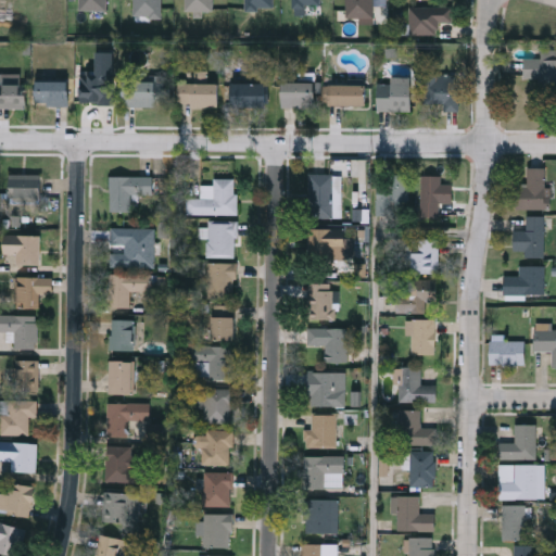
[(105,0),(105,10),(78,10),(78,0),(105,0)]
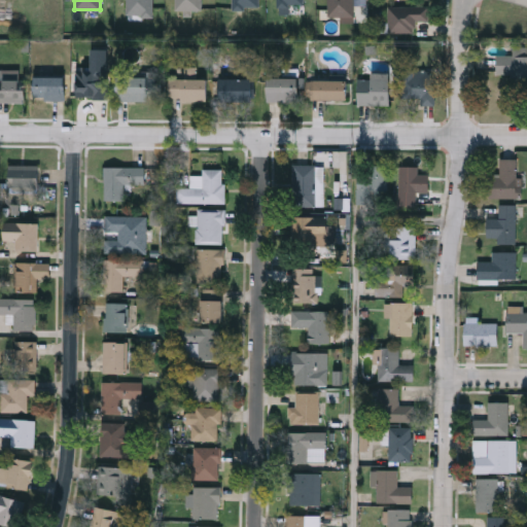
[(150,0),(150,15),(125,15),(125,0),(150,0)]
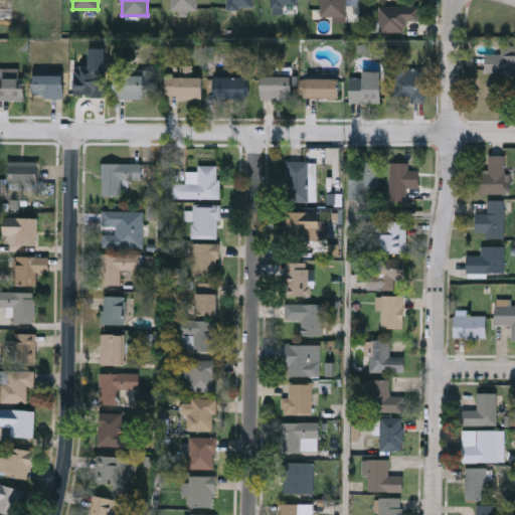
[(196,0),(196,9),(171,9),(171,0),(196,0)]
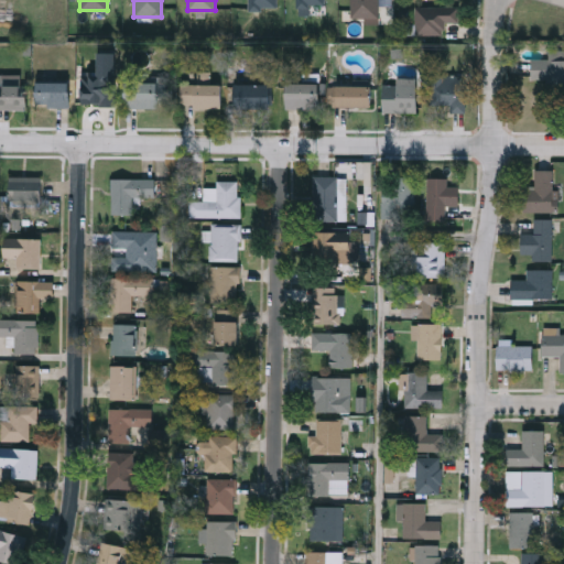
[(277,0),(277,10),(249,10),(249,0),(277,0)]
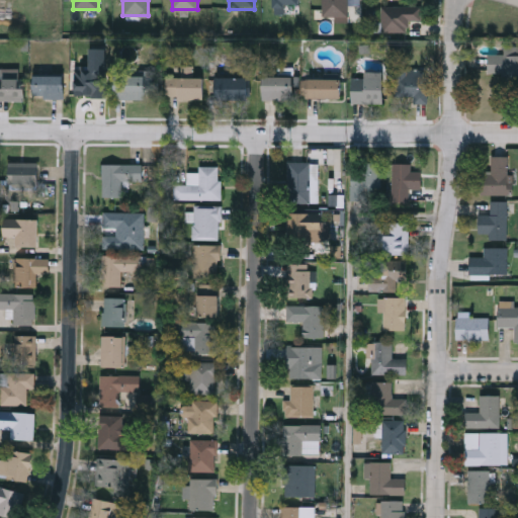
[(299,0),(274,0),(274,8),(299,8),(299,0)]
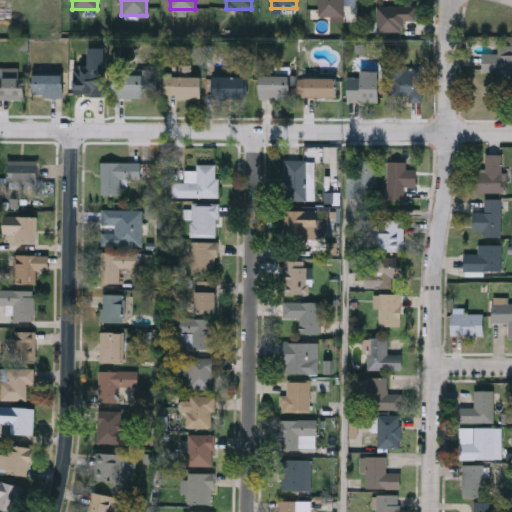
[(342,0),(342,15),(317,15),(317,0),(342,0)]
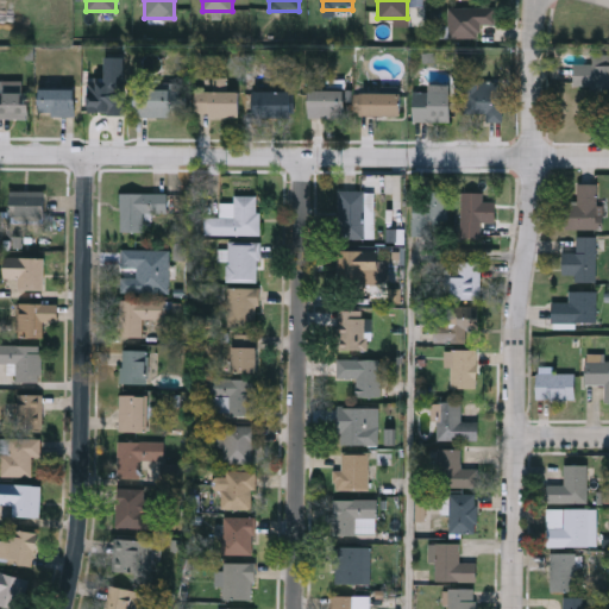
[(494,6),(494,24),(478,24),(478,37),(447,37),(447,6),(494,6)]
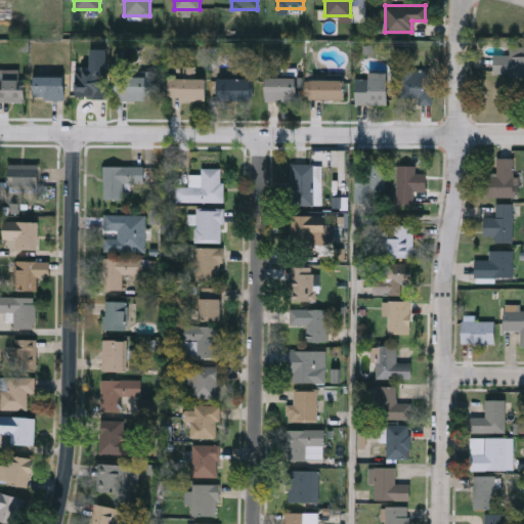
[(493,55),(510,55),(510,46),(523,46),(523,84),(510,84),(510,74),(492,73),(493,55)]
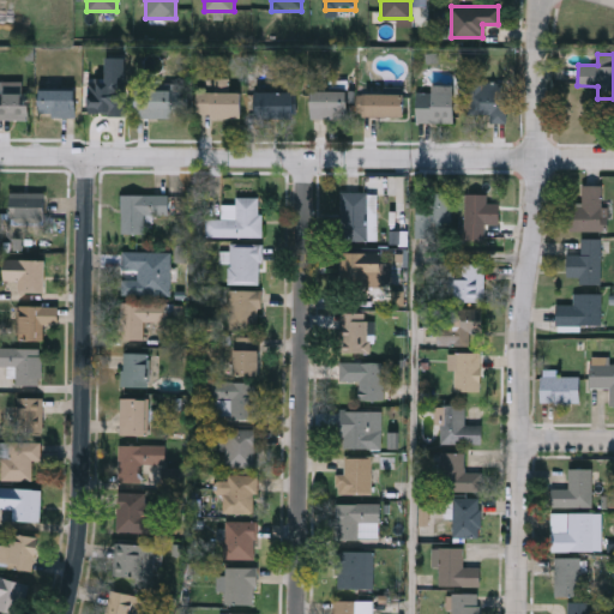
[(491,121),(491,113),(469,113),(469,82),(507,82),(507,121),(491,121)]
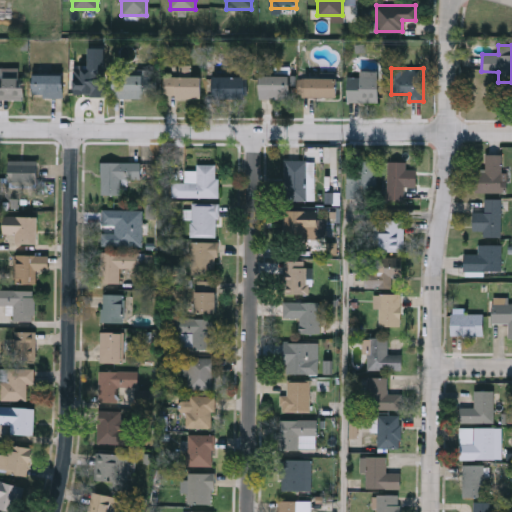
[(63,96),(34,96),(34,74),(63,74),(63,96)]
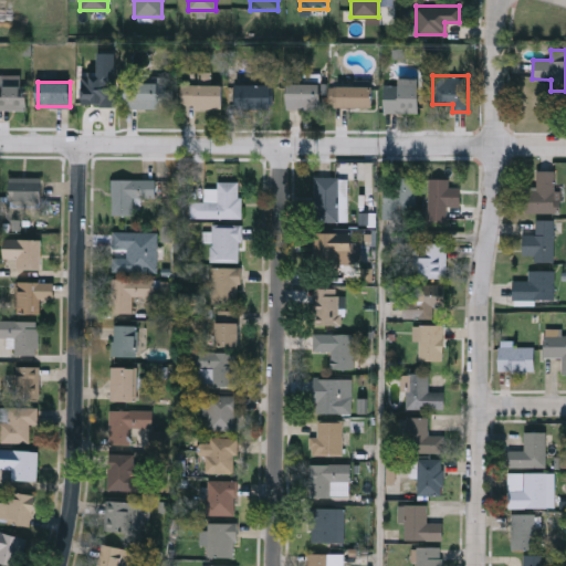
[(81,85),(109,82),(112,101),(82,103),(81,85)]
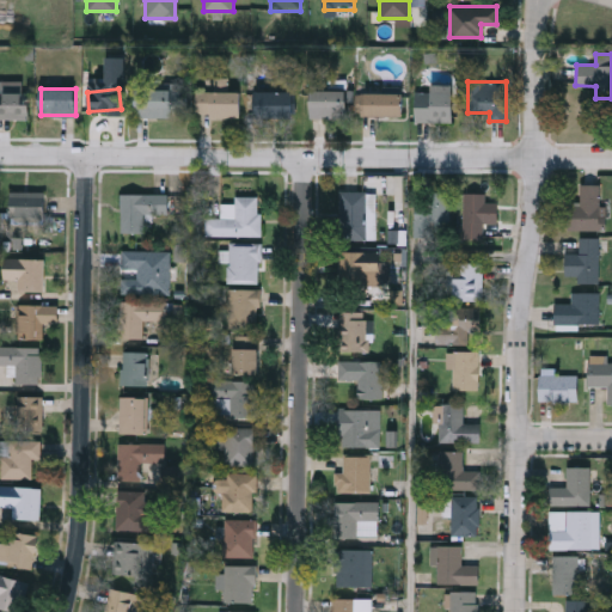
[(188,89),(188,116),(136,116),(136,89),(188,89)]
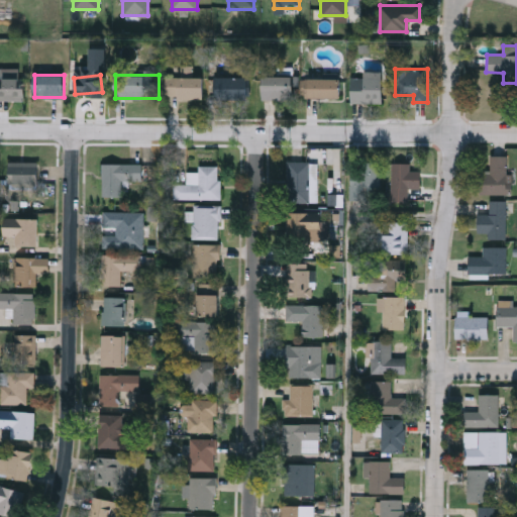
[(263,99),(263,76),(294,76),(294,99),(263,99)]
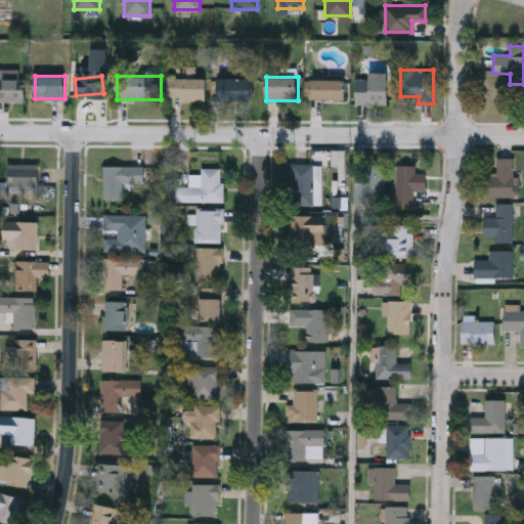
[(0,99),(0,78),(28,78),(28,99),(0,99)]
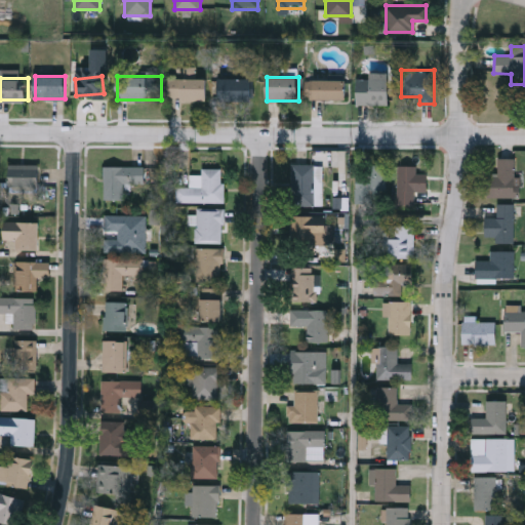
[(208,99),(169,99),(169,78),(208,78),(208,99)]
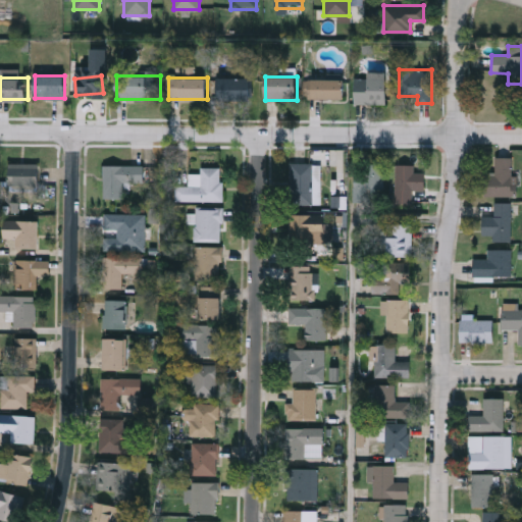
[(252,77),(252,99),(216,99),(216,77),(252,77)]
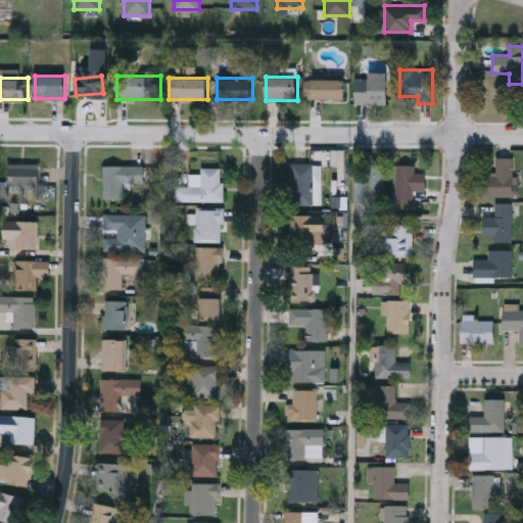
[(387,103),(355,103),(355,78),(387,78),(387,103)]
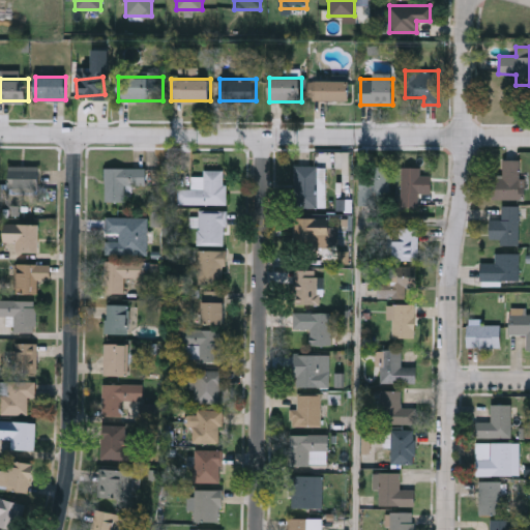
[(308,100),(308,81),(350,81),(350,100),(308,100)]
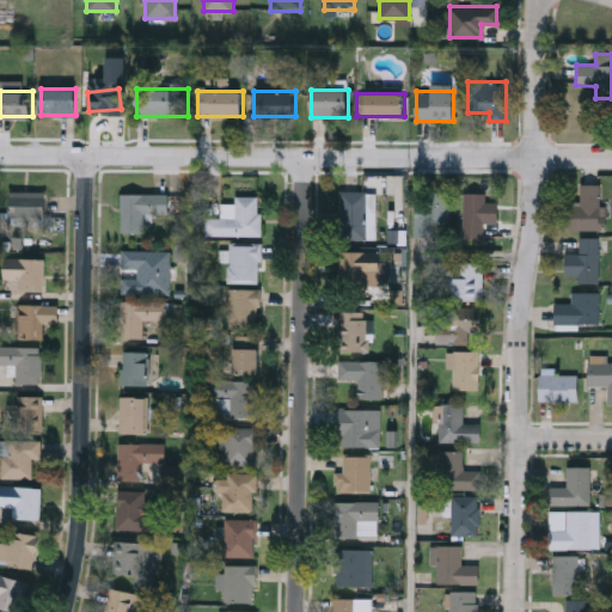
[(580,202),(580,184),(601,184),(601,230),(568,230),(568,202),(580,202)]
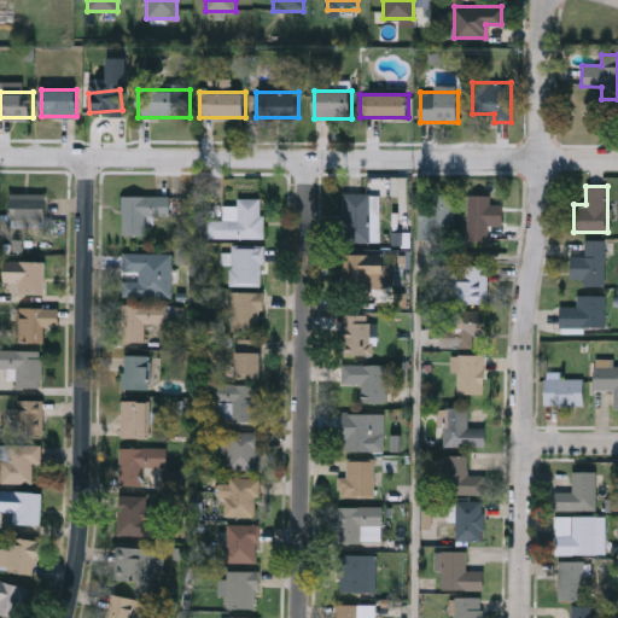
[(45,225),(10,225),(10,193),(45,193),(45,225)]
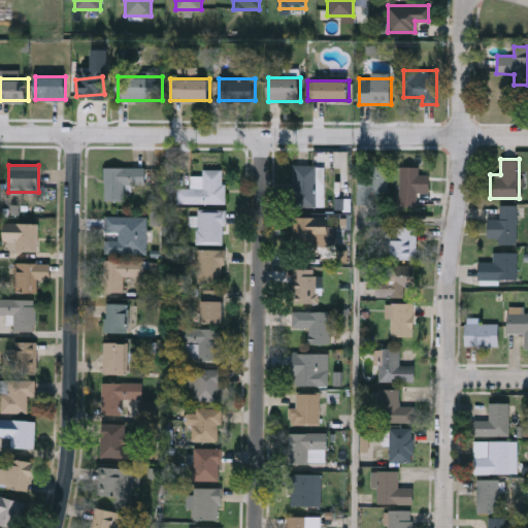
[(294,205),(294,165),(317,165),(317,205),(294,205)]
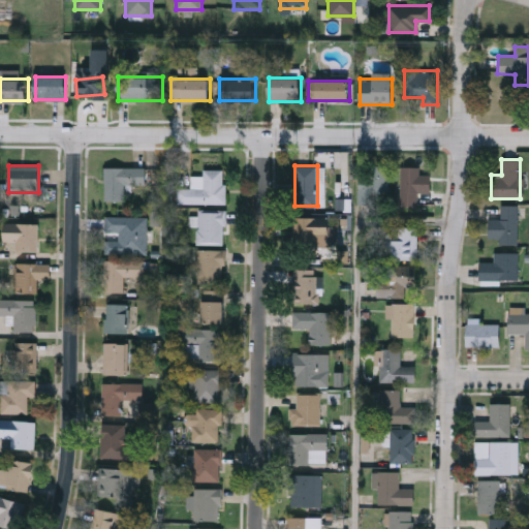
[(392,205),(359,205),(359,165),(392,165),(392,205)]
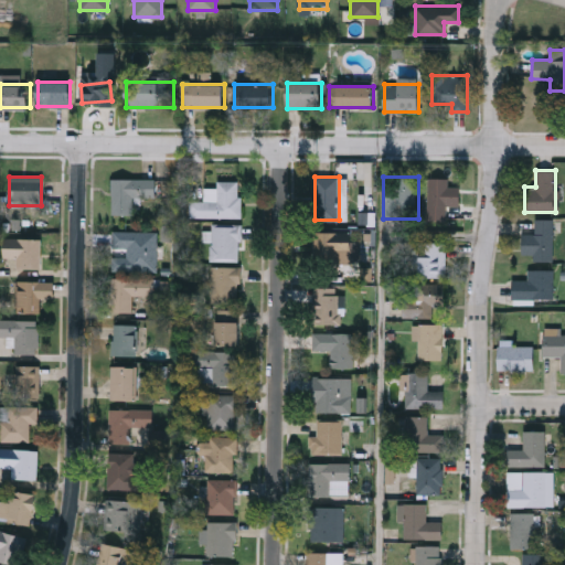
[(460,187),(460,205),(447,205),(447,220),(429,220),(429,178),(448,178),(448,187),(460,187)]
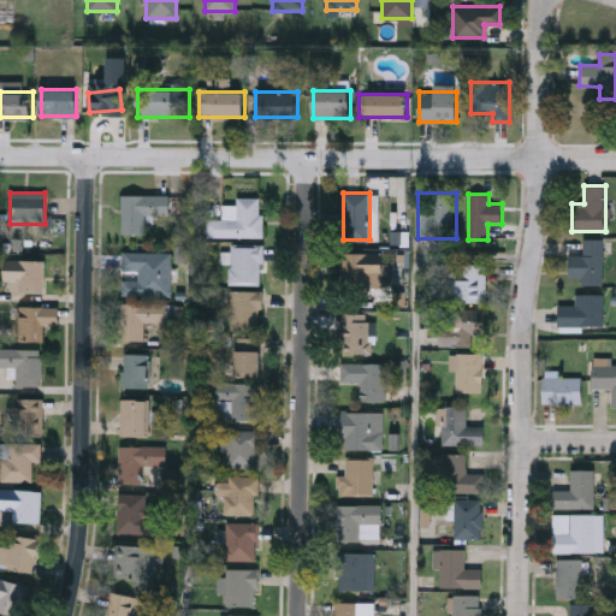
[(170,195),(170,215),(144,215),(144,234),(122,234),(122,195),(170,195)]
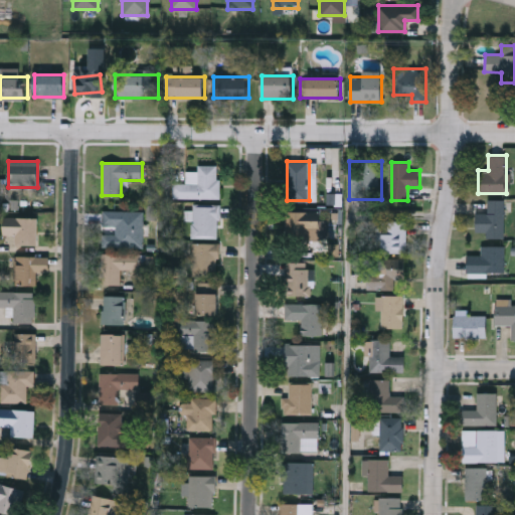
[(219,198),(175,198),(175,182),(198,182),(198,165),(219,165),(219,198)]
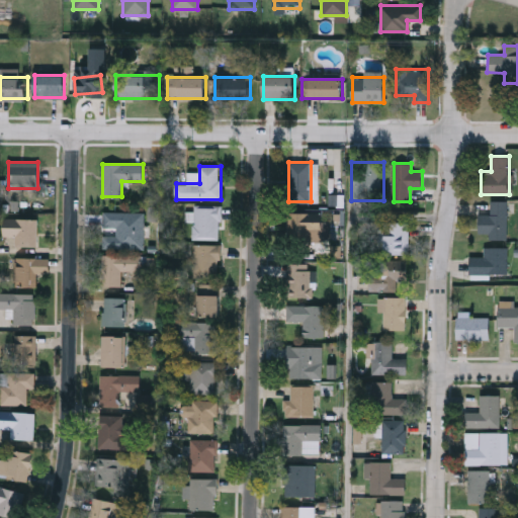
[(507,200),(506,239),(488,239),(488,233),(479,233),(479,213),(490,214),(490,200),(507,200)]
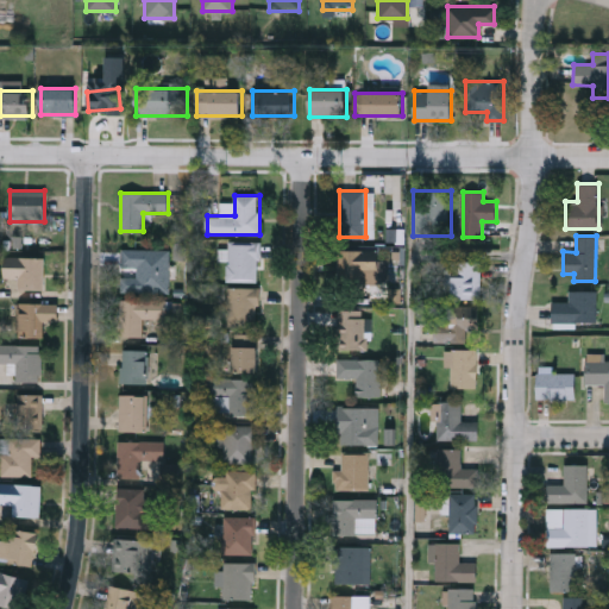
[(228,281),(228,242),(258,242),(258,281),(228,281)]
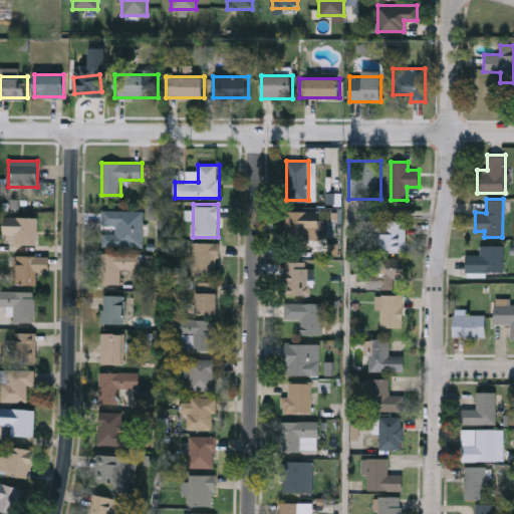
[(143,247),(102,247),(102,233),(114,234),(114,226),(102,226),(102,210),(143,210),(143,247)]
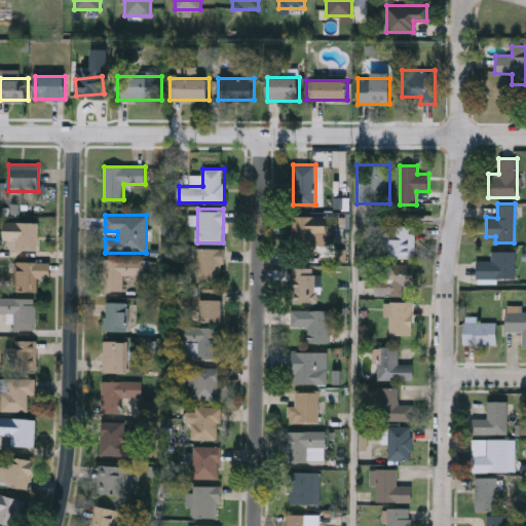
[(295,247),(295,216),(327,216),(327,247),(295,247)]
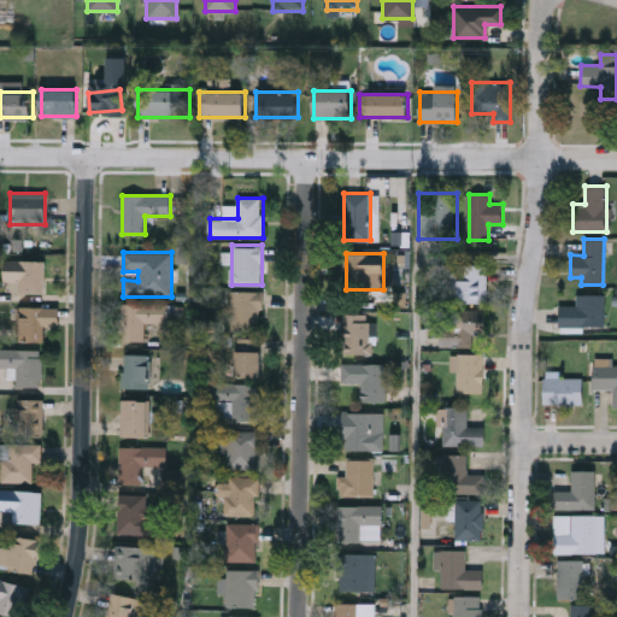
[(6,269),(16,269),(16,260),(43,260),(43,294),(16,294),(16,282),(6,282),(6,269)]
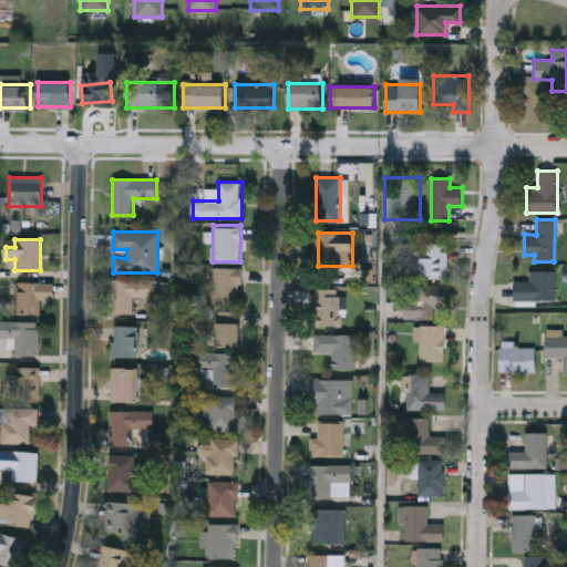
[(446,244),(446,278),(420,278),(420,244),(446,244)]
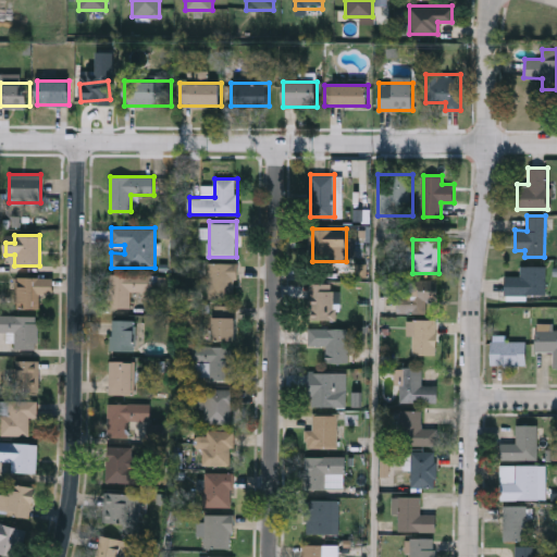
[(209,299),(209,263),(236,263),(236,299),(209,299)]
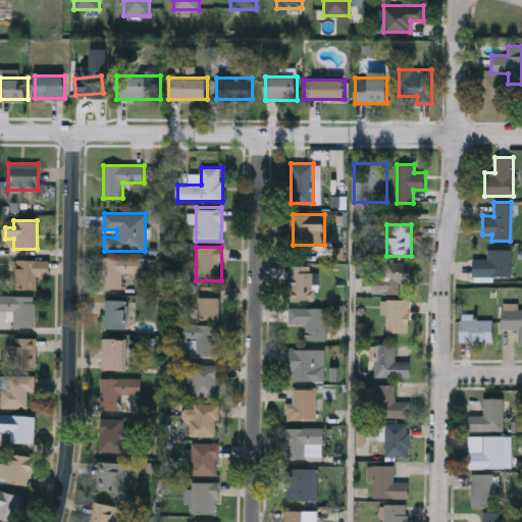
[(511,249),(511,278),(473,278),(473,259),(487,259),(487,249),(511,249)]
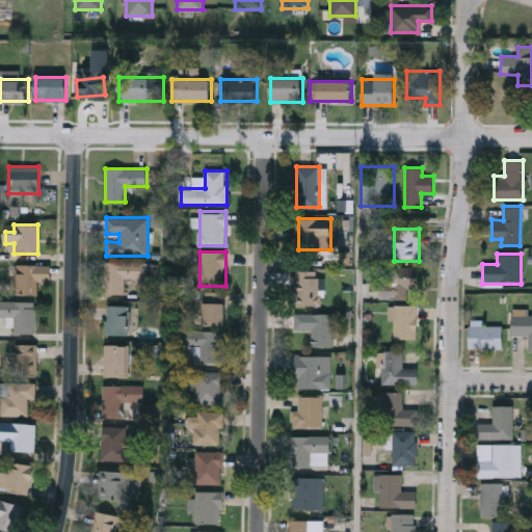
[(105,294),(105,261),(145,261),(145,277),(125,277),(125,294),(105,294)]
